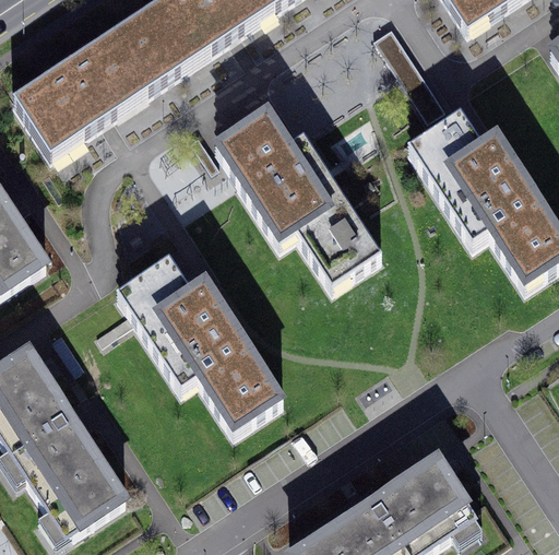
[(153,0),(130,15),(164,69),(268,0),(153,0)]
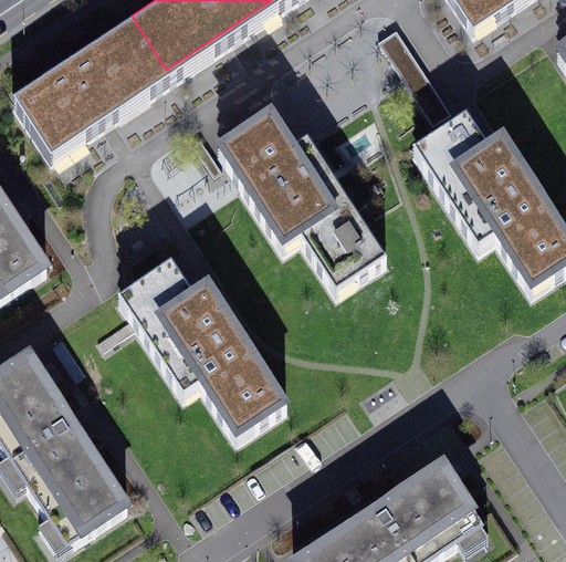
[(461,0),(474,21),(505,0),(461,0)]
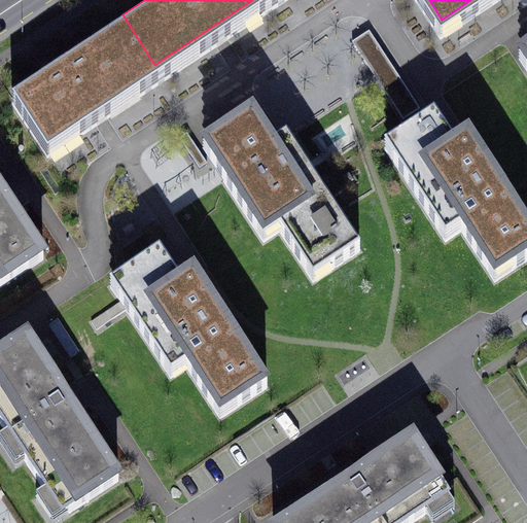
[(154,65),(123,14),(15,84),(48,135),(154,65)]
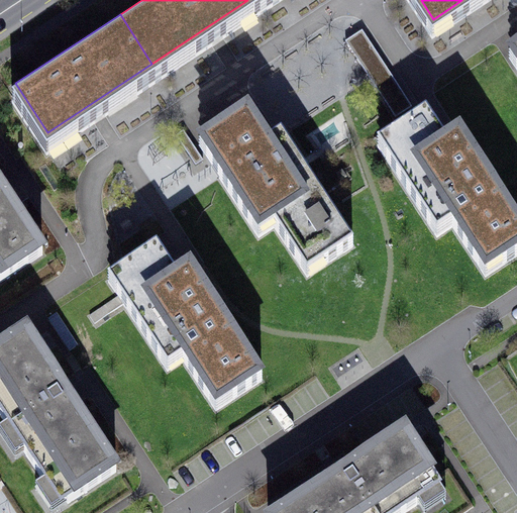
[(248,94),(200,125),(260,218),(277,206),(308,254),(349,228),(281,121),(271,128),(248,94)]
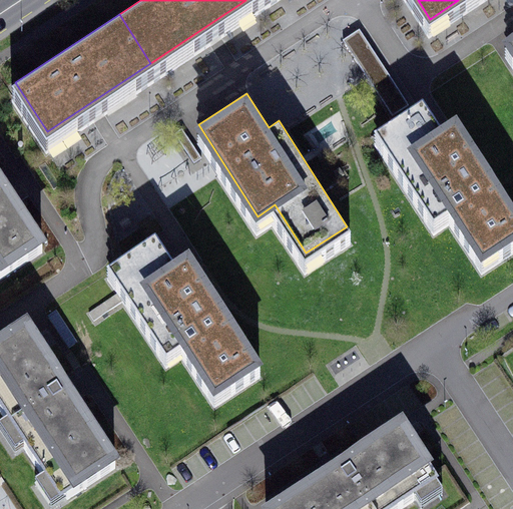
[(423,97),(375,129),(433,217),(449,207),(482,257),(512,236),(512,204),(455,118),(442,126),(423,97)]
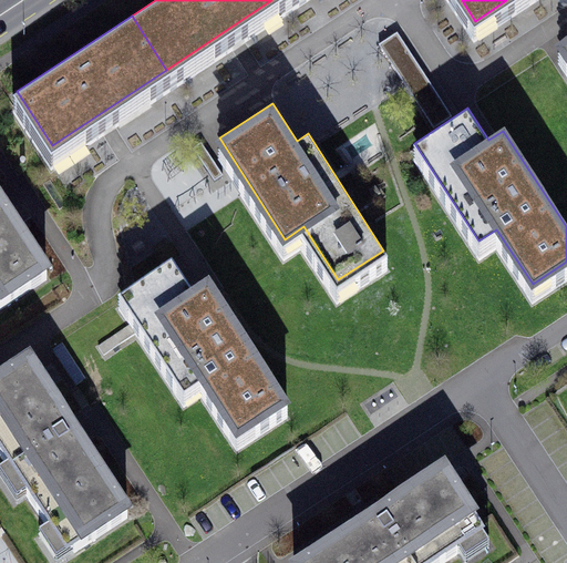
[(0,185),(0,289),(48,258),(0,185)]
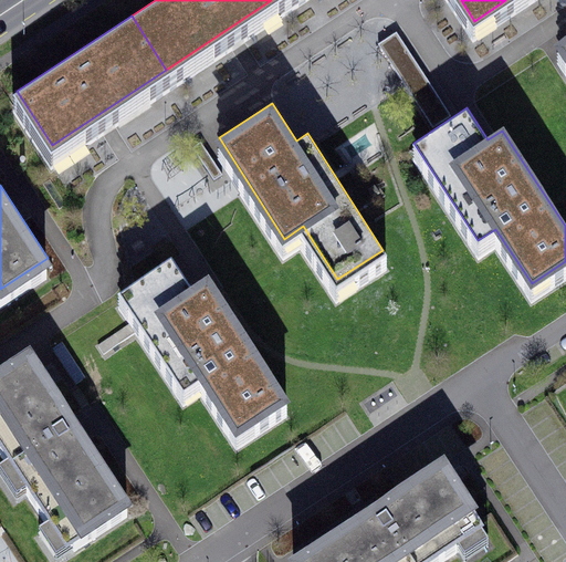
[(171,257),(122,289),(185,386),(202,375),(237,429),(287,396),(208,274),(191,285),(171,257)]
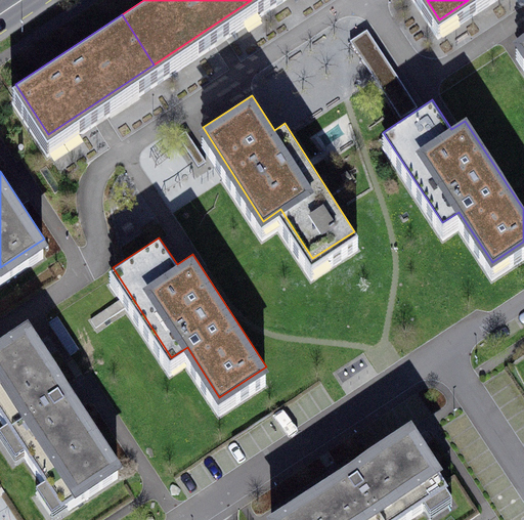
[(30,325),(0,344),(0,403),(61,497),(119,461),(30,325)]
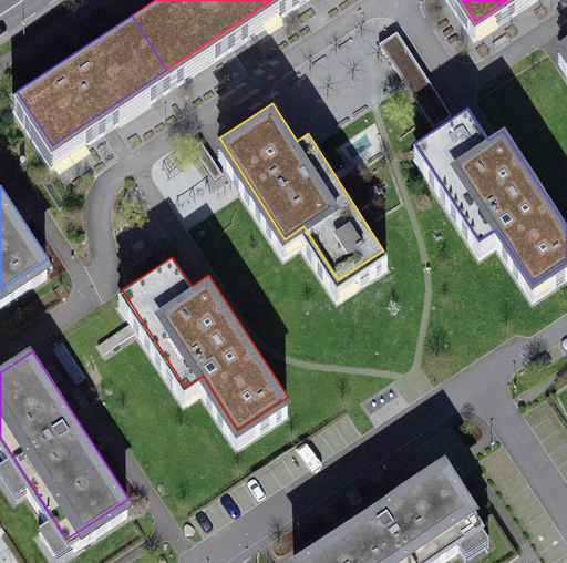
[(441,461),(292,556),(296,562),(415,562),(481,521),(441,461)]
